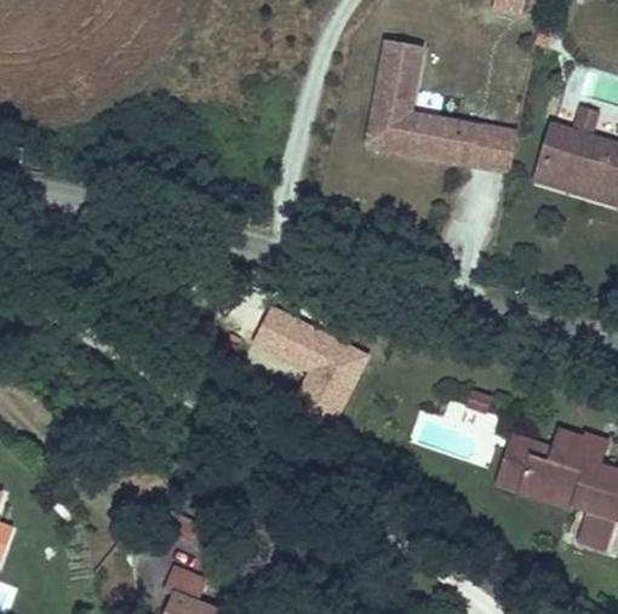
[(520,11),(521,0),(492,0),(491,6),(520,11)]
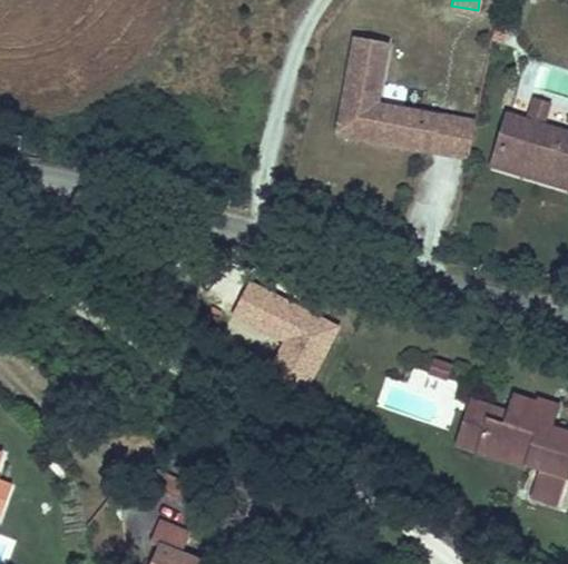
[(505,40),(510,25),(498,21),(492,37),(505,40)]
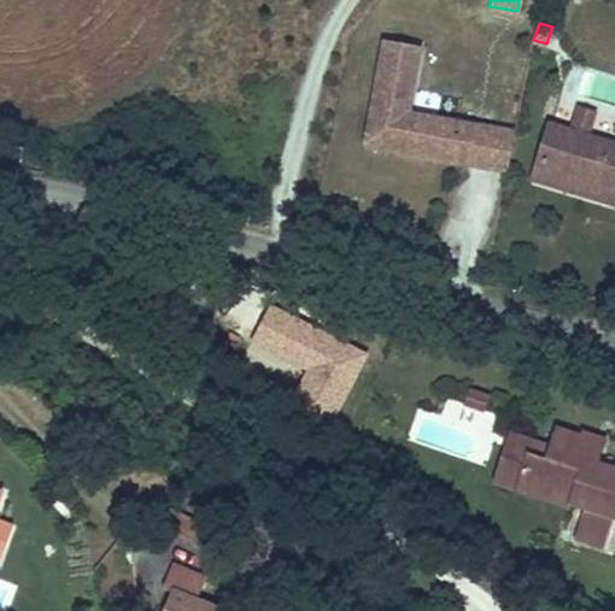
[(461,137),(464,119),(410,110),(419,65),(413,63),(416,43),(386,39),(368,140),(372,144),(469,162),(473,140),(461,137)]
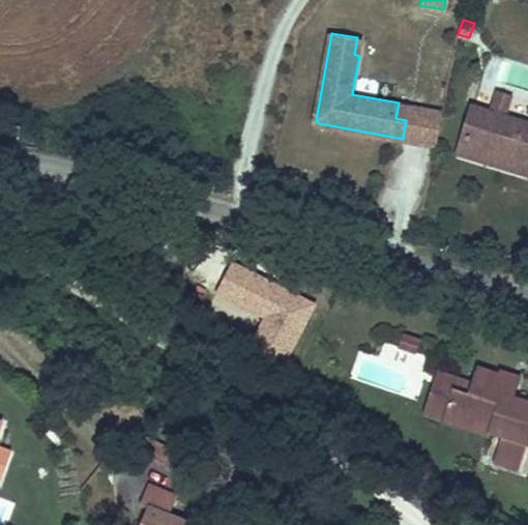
[(503,115),(509,94),(496,91),(491,111),(503,115)]
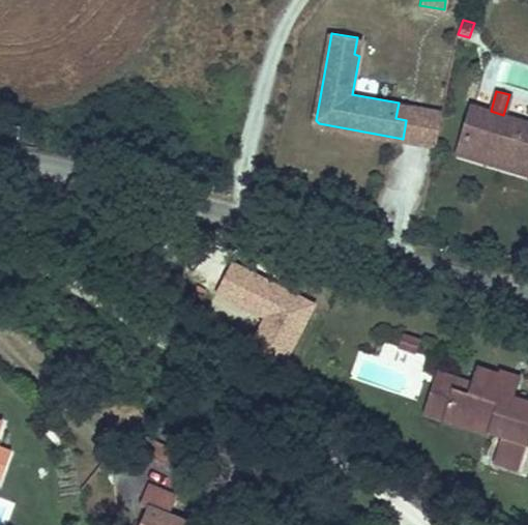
[(437,145),(443,111),(399,103),(396,118),(406,120),(403,139),(437,145)]
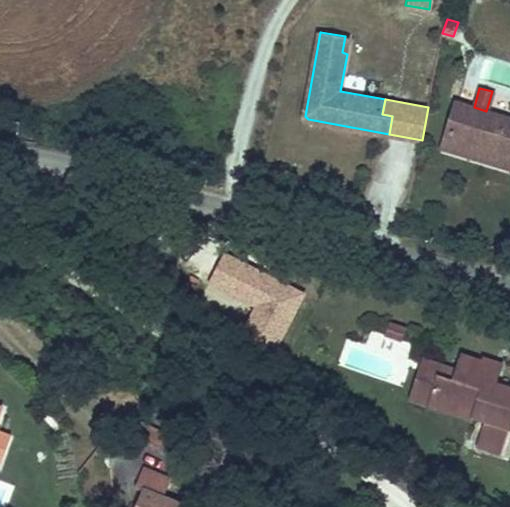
[(509,166),(509,118),(486,111),(474,107),(457,102),(443,147),(509,166)]
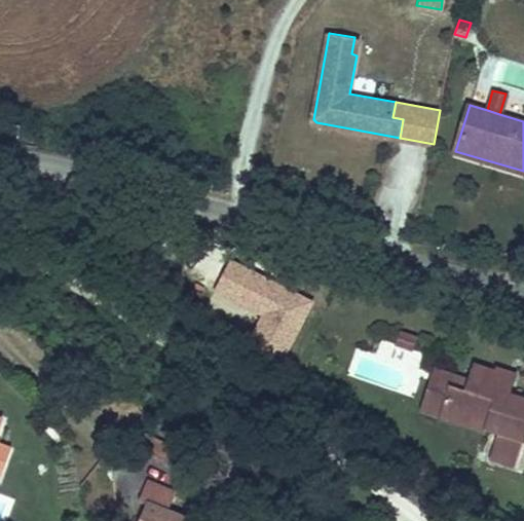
[(229,259),(215,288),(266,312),(250,346),(283,363),(313,300),(229,259)]
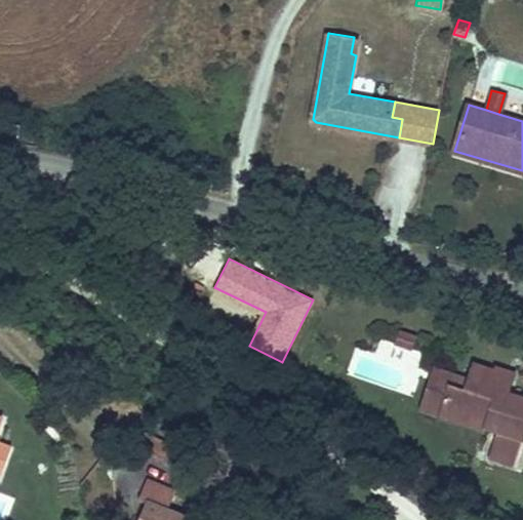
[(395,332),(391,344),(408,350),(412,337),(395,332)]
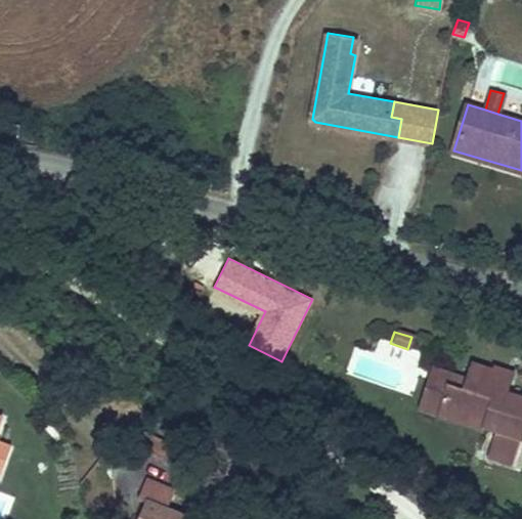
[(438,403),(466,413),(471,401),(487,406),(484,419),(482,422),(494,426),(521,434),(521,433),(521,394),(507,389),(512,374),(488,365),(469,359),(464,376),(461,385),(445,380),(438,403)]
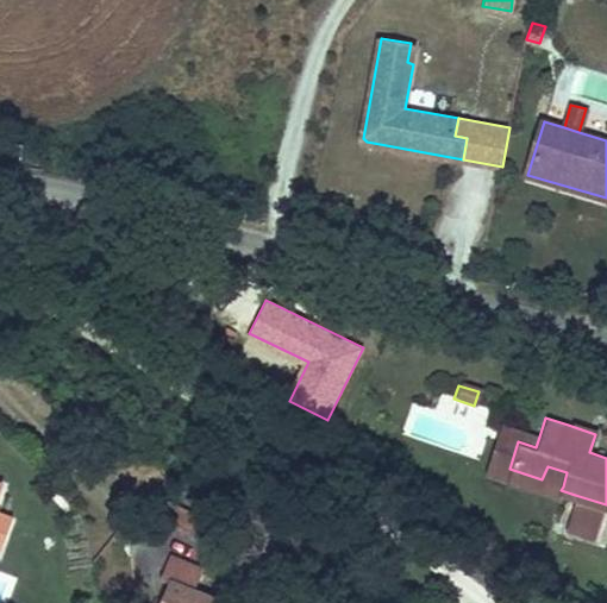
[(598,427),(570,418),(568,425),(595,434),(598,427)]
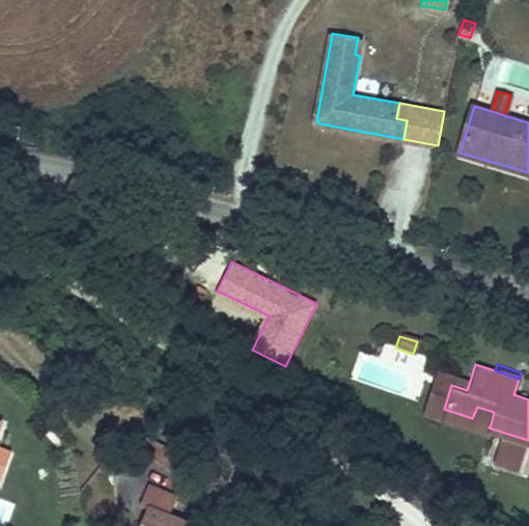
[(489,427),(491,424),(472,418),(444,409),(451,385),(467,390),(470,381),(438,370),(424,410),(488,432),(489,427)]
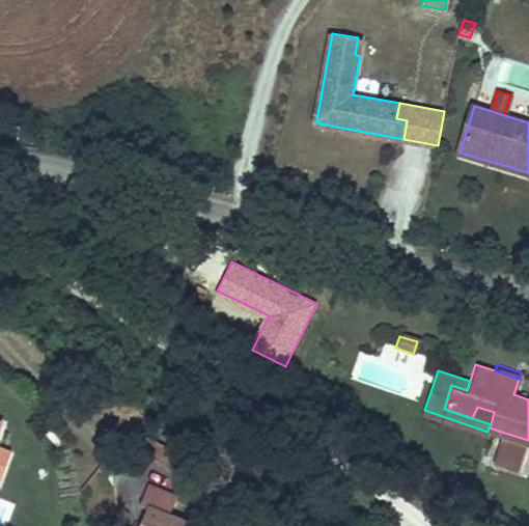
[(472,418),(491,424),(494,412),(477,407),(472,418)]
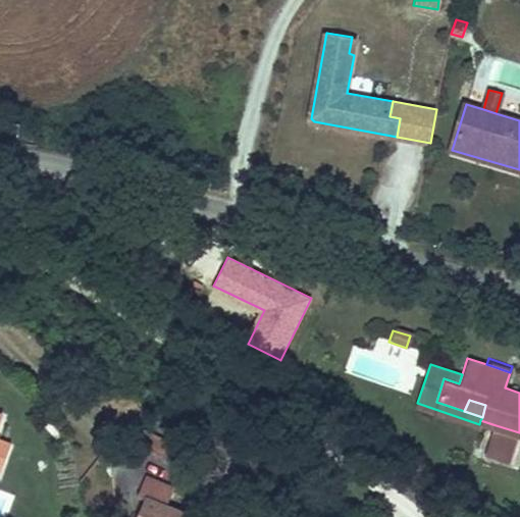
[(0,451),(13,419),(0,413),(0,451)]
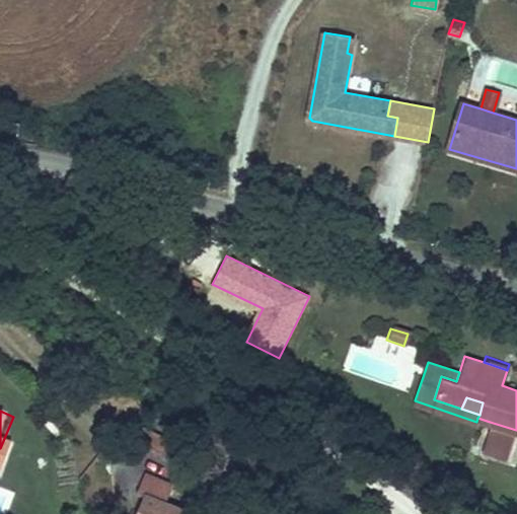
[(516,430),(490,422),(483,448),(509,456),(516,430)]
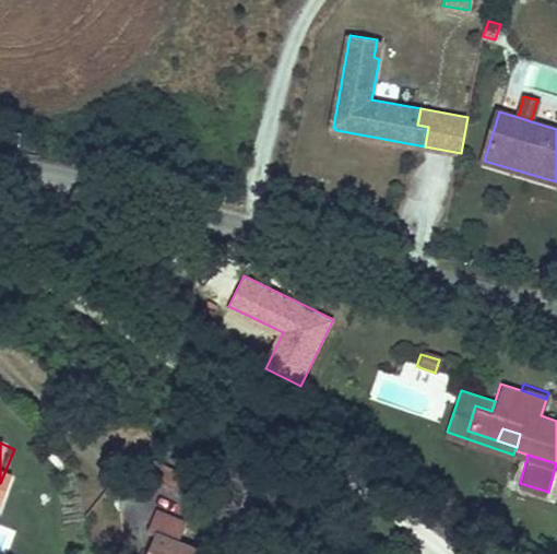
[(161,532),(178,539),(186,520),(161,509),(153,527),(161,532)]
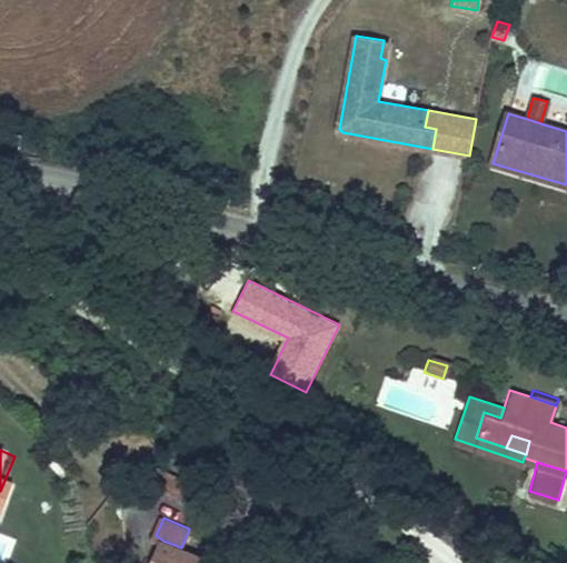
[(219,562),(181,548),(163,541),(157,555),(173,562),(219,562)]
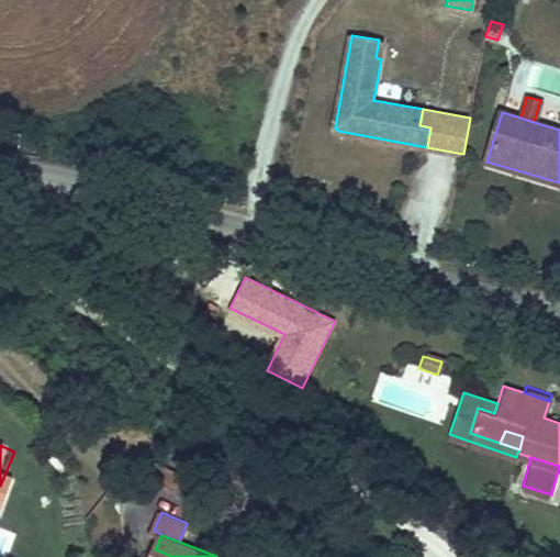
All buildings are outlined.
